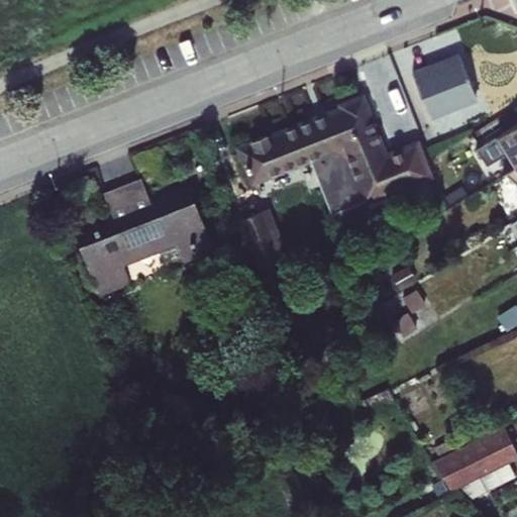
[(411,72),(429,118),(479,99),(459,53),(411,72)]
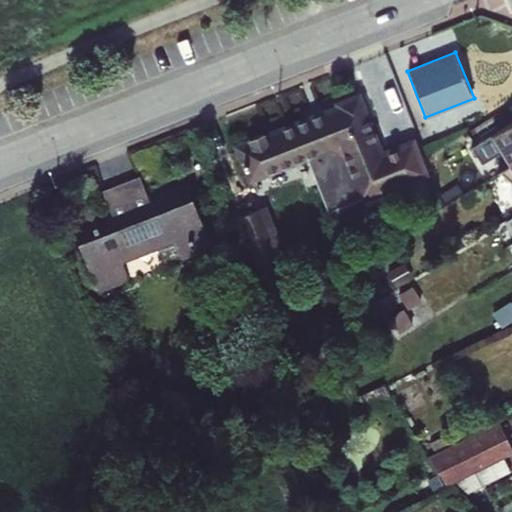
[(234,144),(249,182),(308,159),(329,210),(359,198),(360,201),(397,186),(383,149),(360,91),(333,101),(335,104),(234,144)]
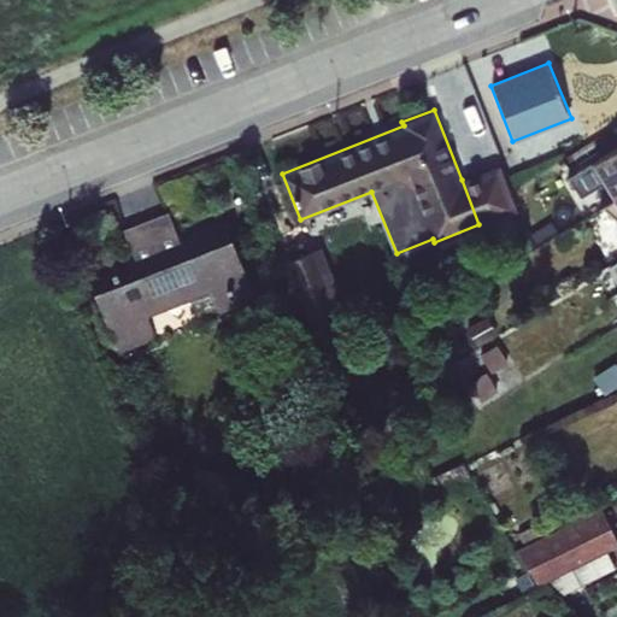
[(615,197),(616,195),(616,145),(592,162),(605,182),(615,197)]
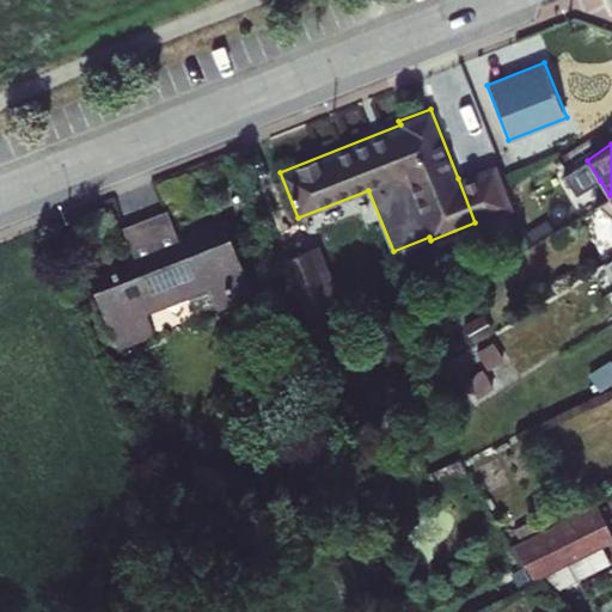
[(600,181),(587,160),(564,176),(576,196),(600,181)]
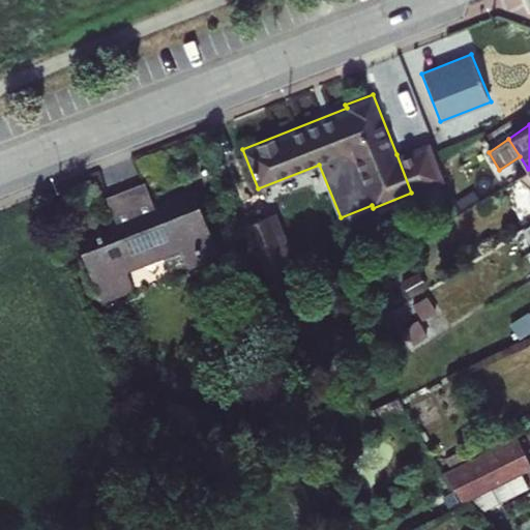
[(396,154),(411,193),(445,181),(429,141),(396,154)]
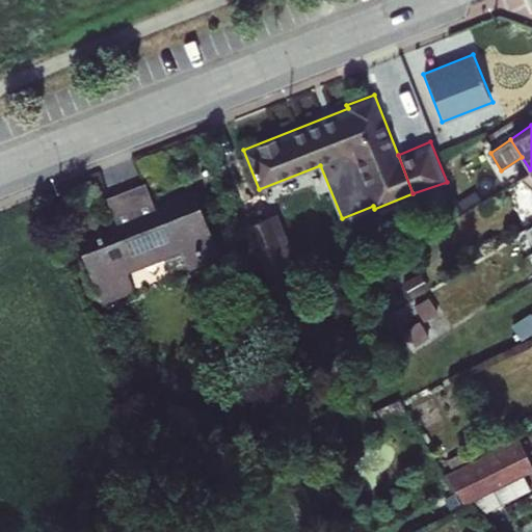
[(531,173),(530,170),(517,177),(531,188),(531,196),(530,198),(531,201),(531,173)]
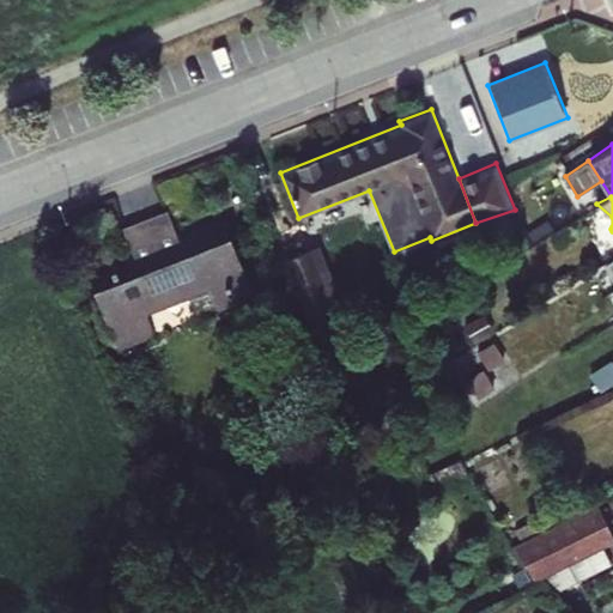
[(86,269),(119,351),(157,337),(147,313),(189,296),(207,289),(216,310),(217,313),(255,298),(224,216),(177,234),(168,210),(122,228),(132,250),(86,269)]
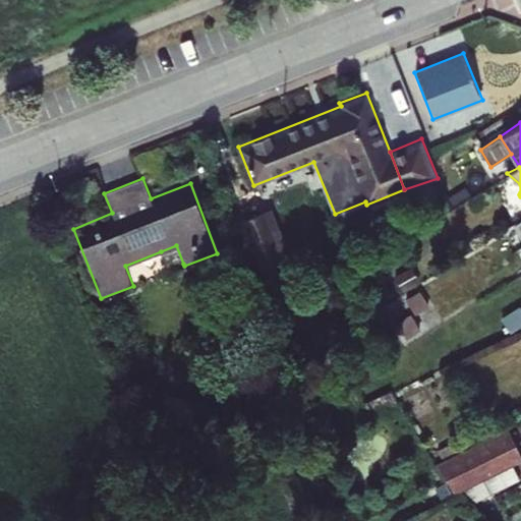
[(467,185),(448,196),(454,207),(473,195),(467,185)]
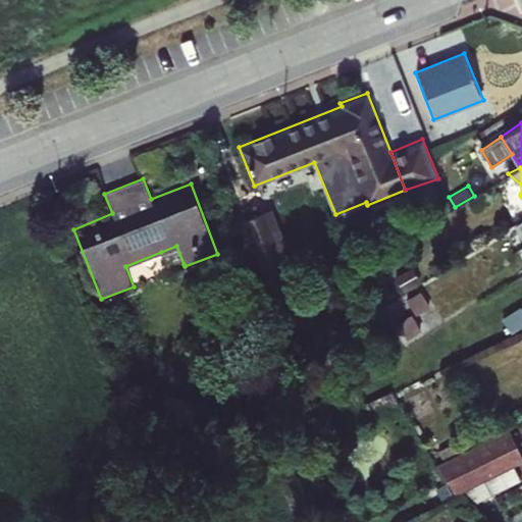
[(271,208),(242,220),(272,298),(302,285),(271,208)]
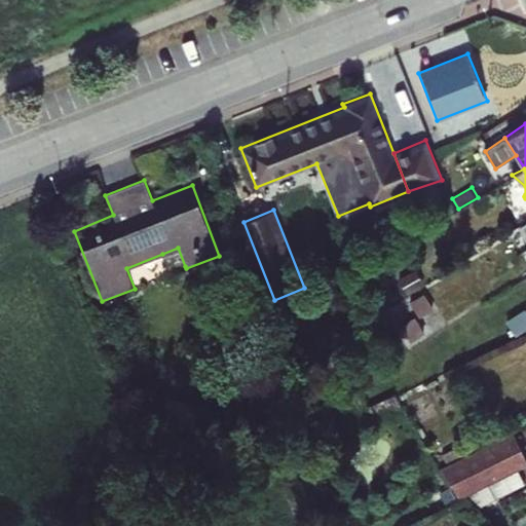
[(178,248),(162,254),(167,272),(185,266),(178,248)]
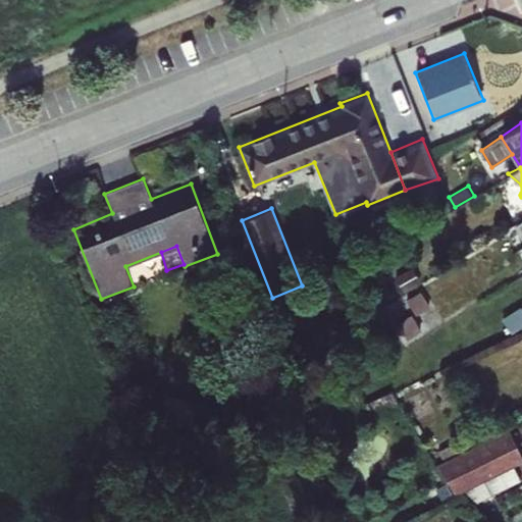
[(405,271),(395,277),(404,293),(414,285),(405,271)]
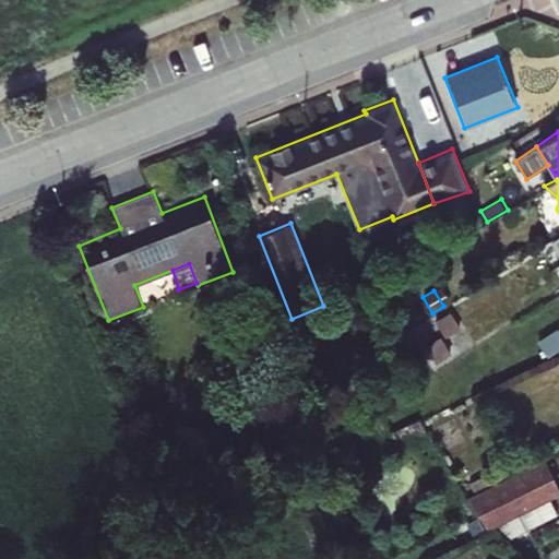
[(455,311),(440,320),(448,334),(430,344),(440,360),(473,343),(455,311)]
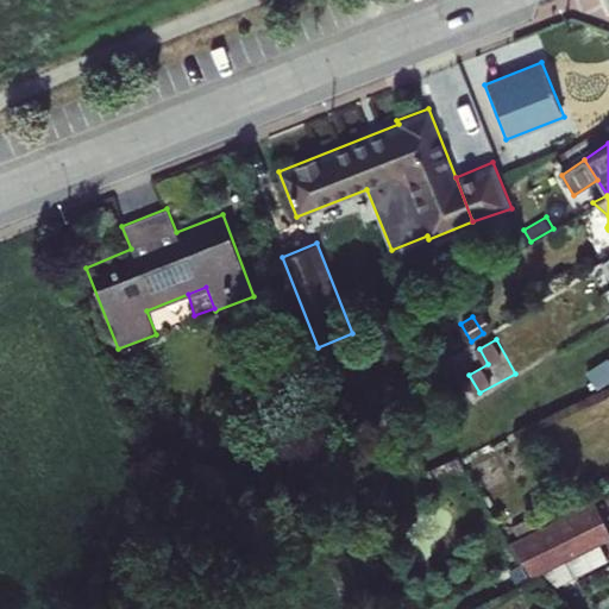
[(510,541),(532,577),(541,572),(598,542),(608,537),(608,531),(595,501),(535,529),(518,539),(510,541)]
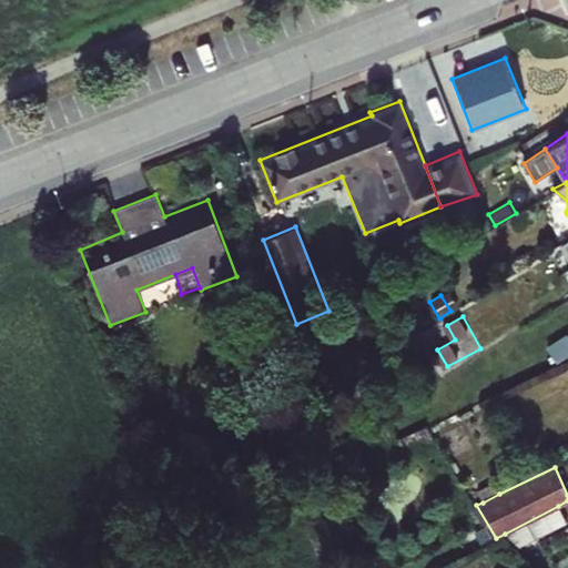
[(483,503),(499,494),(495,485),(478,493),(483,503)]
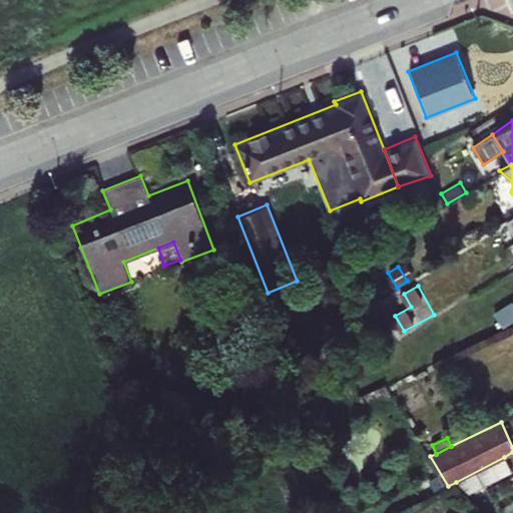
[(504,457),(456,482),(466,495),(511,472),(504,457)]
